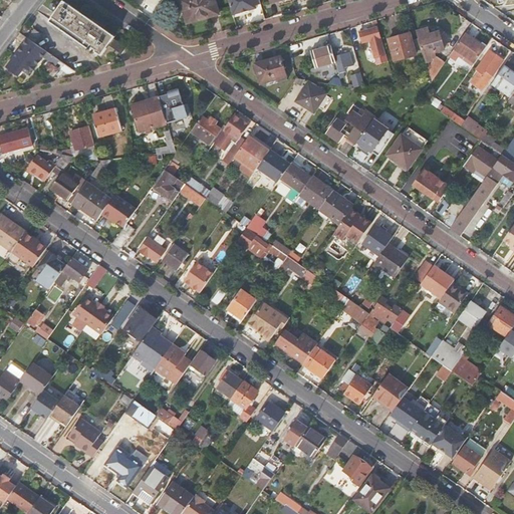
[(149,0),(147,4),(157,11),(164,0),(149,0)]
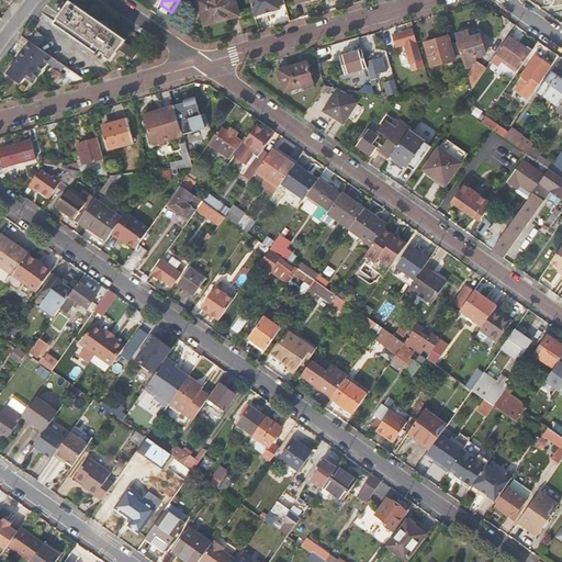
[(211,25),(224,22),(217,0),(200,0),(203,12),(206,11),(211,25)]
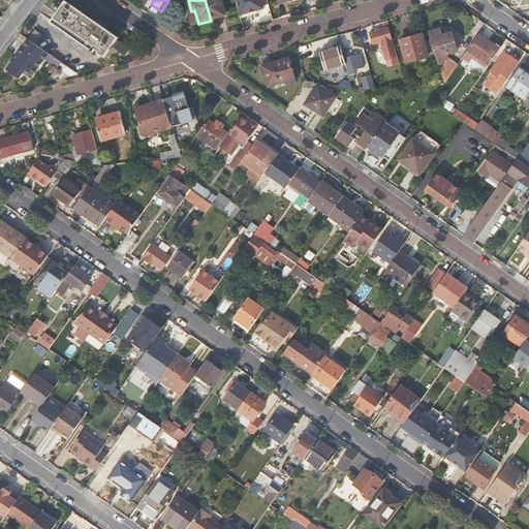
[(205,0),(211,21),(227,16),(222,0),(205,0)]
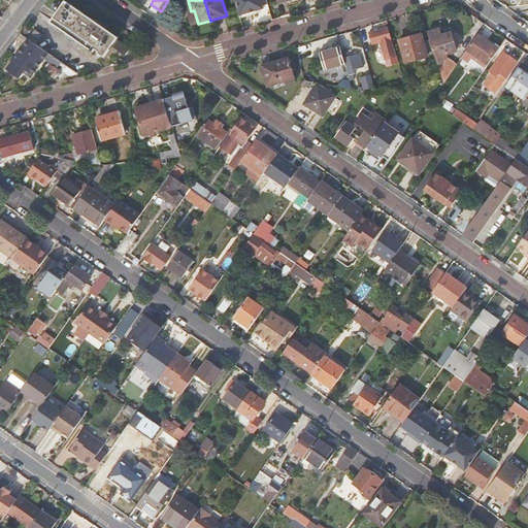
[(235,0),(240,15),(264,9),(261,0),(235,0)]
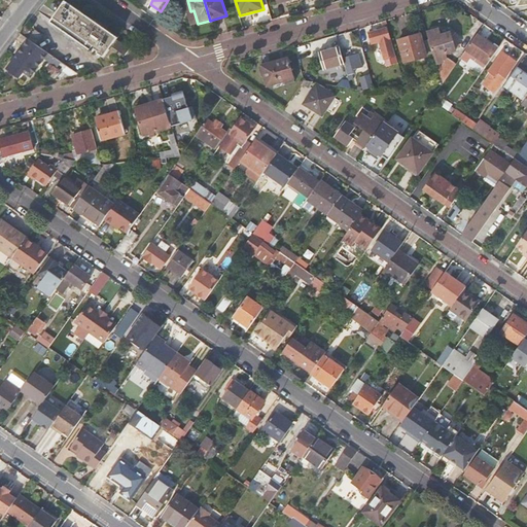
[(118,37),(69,2),(66,1),(51,22),(56,25),(91,49),(89,51),(92,54),(95,48),(99,51),(98,53),(104,58),(111,46),(116,39),(118,37)]
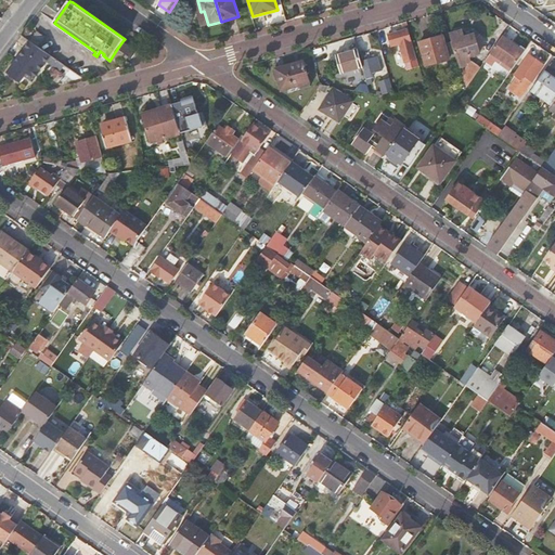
[(462,28),(449,31),(452,41),(456,54),(460,66),(467,64),(467,62),(469,61),(469,56),(479,53),(475,33),(464,35),(462,28)]
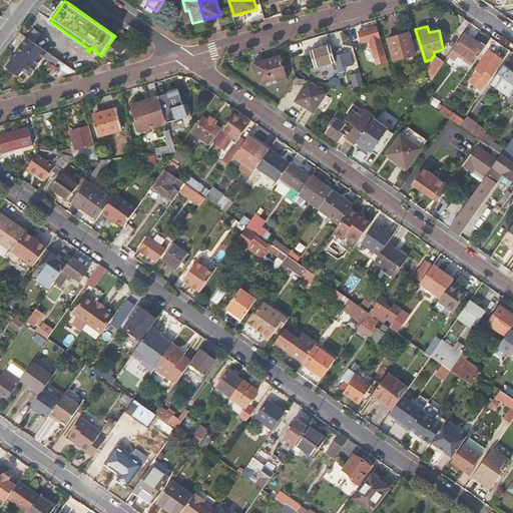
[(383,53),(379,38),(377,28),(359,33),(362,43),(369,41),(373,55),(383,53)]
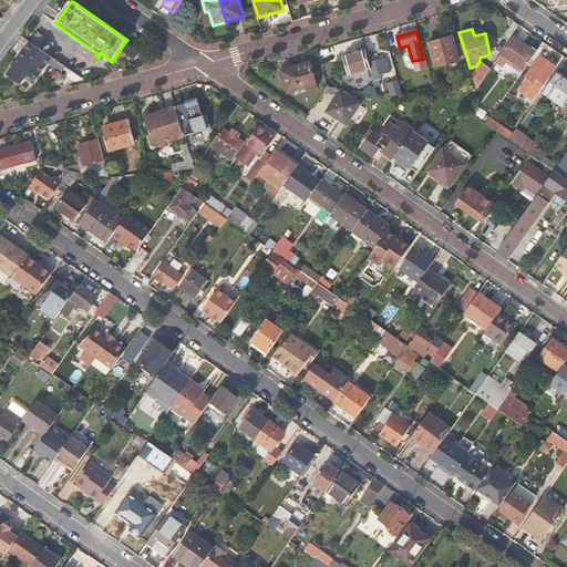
[(40,48),(47,39),(39,33),(32,42),(40,48)]
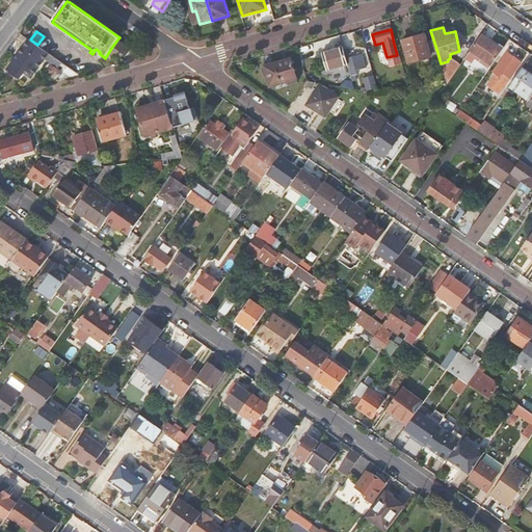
[(431,54),(427,42),(426,37),(422,38),(421,34),(403,41),(409,62),(431,55),(431,54)]
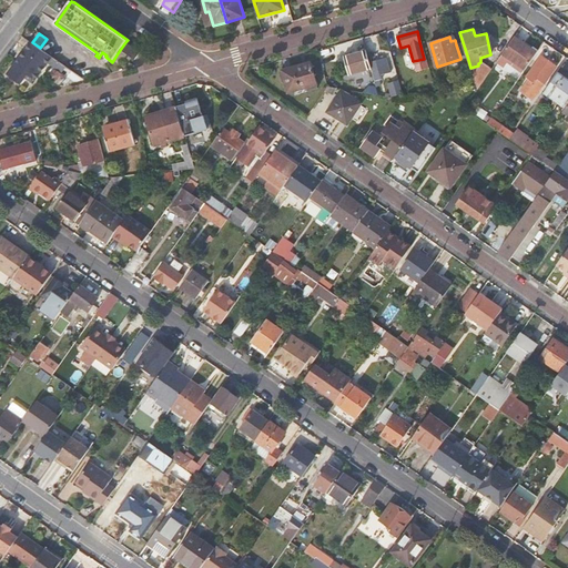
[(537,54),(514,38),(503,54),(504,56),(500,60),(507,64),(508,62),(524,73),(537,54)]
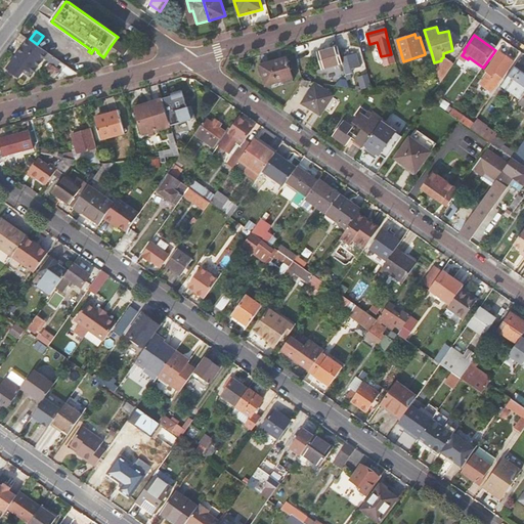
[(126,47),(116,39),(111,46),(121,53),(126,47)]
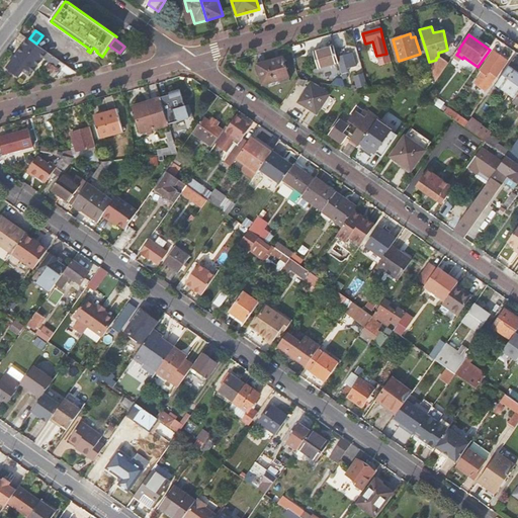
[(426,51),(422,38),(416,40),(420,53),(426,51)]
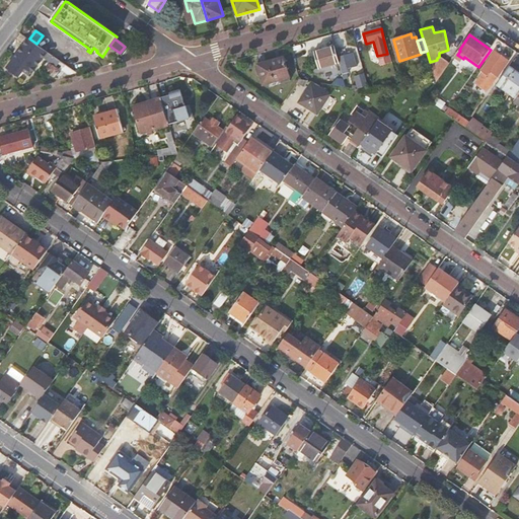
[(42,56),(45,51),(41,48),(29,40),(25,45),(42,56)]
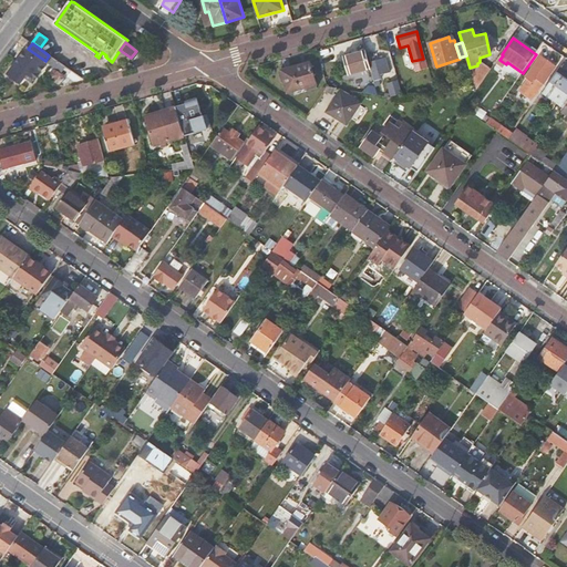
[(32,79),(45,61),(28,49),(16,66),(32,79)]
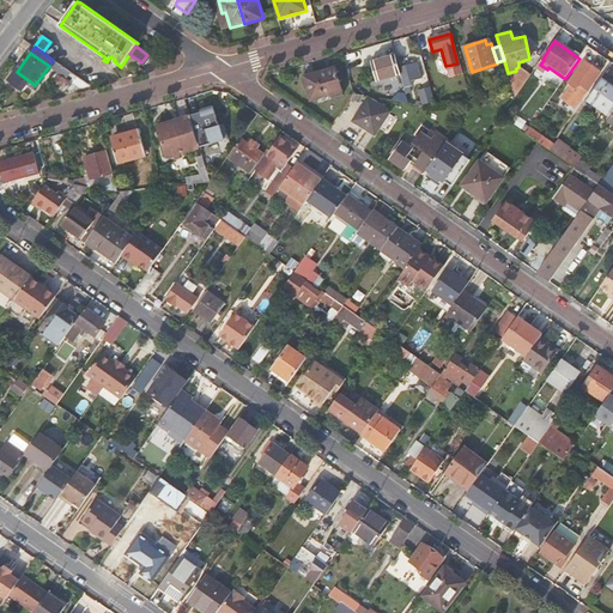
[(400,76),(395,55),(370,61),(376,82),(400,76)]
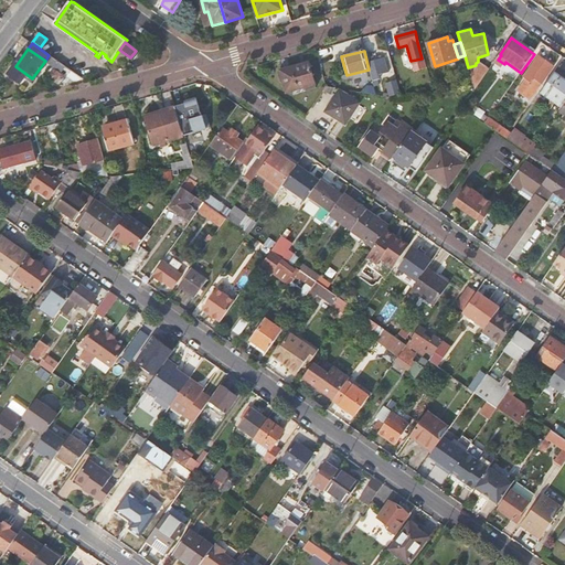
[(372,71),(370,72),(372,82),(377,80),(376,76),(385,73),(381,60),(369,63),(372,71)]
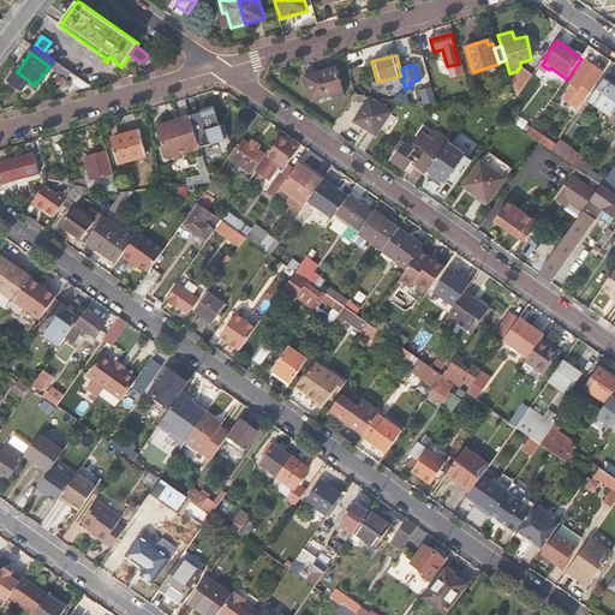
[(512,83),(517,97),(532,75),(523,67),(512,83)]
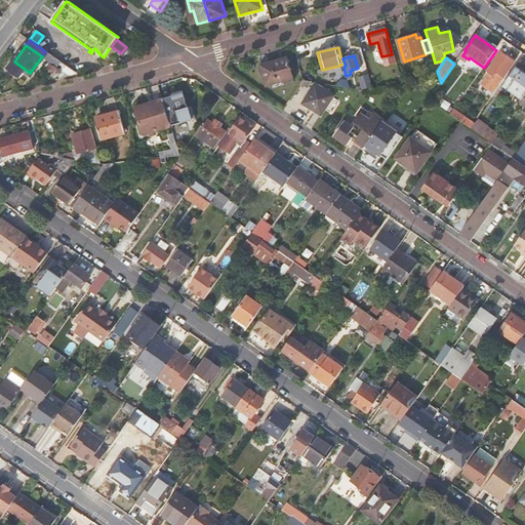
[(492,92),(514,62),(507,57),(493,76),(489,73),(481,84),(492,92)]
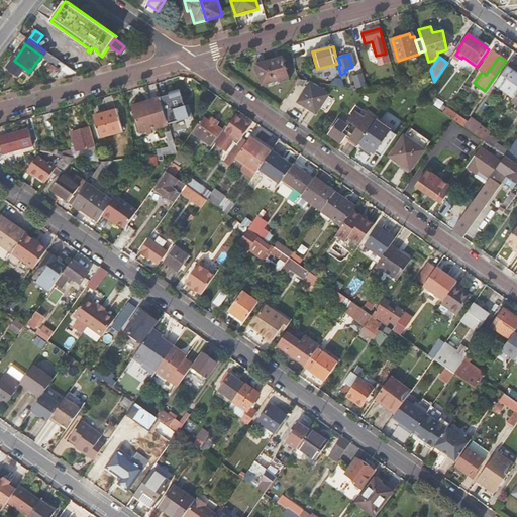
[(281,80),(282,83),(290,81),(284,59),(259,66),(264,85),(269,83),(281,80)]
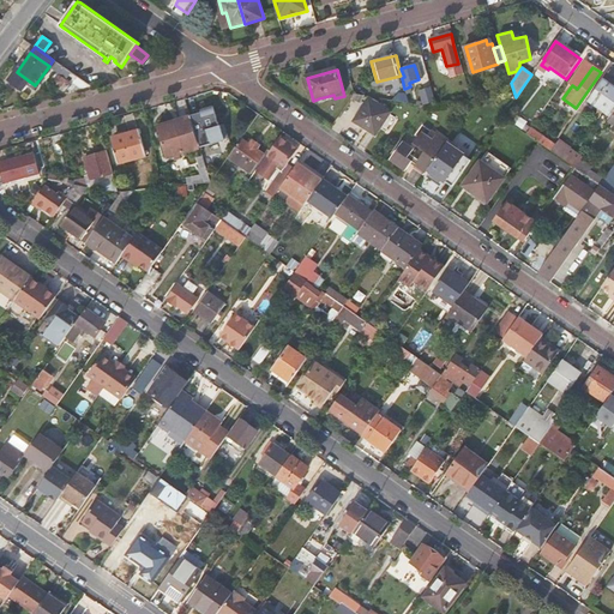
[(65,95),(72,85),(61,76),(54,85),(65,95)]
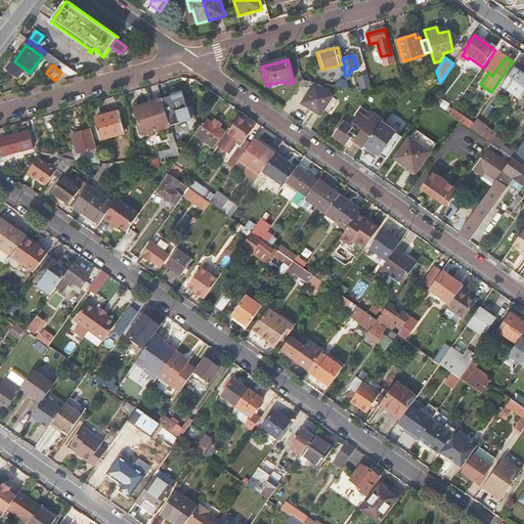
[(522,100),(523,97),(523,73),(519,70),(506,88),(522,100)]
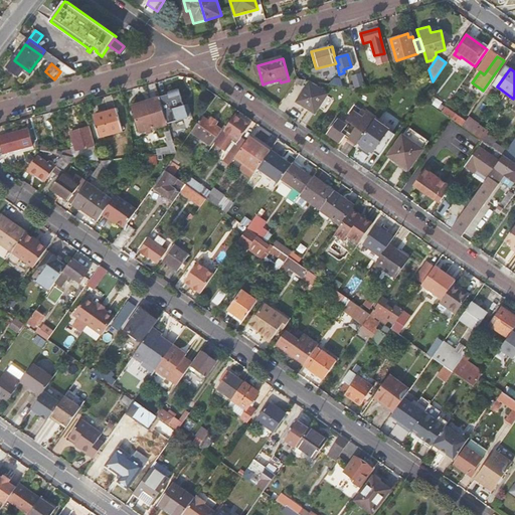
[(352,78),(355,90),(365,89),(362,75),(352,78)]
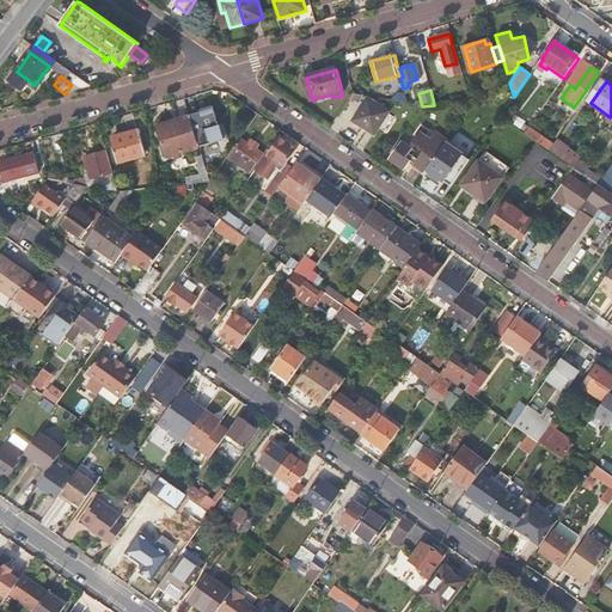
[(375,136),(391,114),(369,99),(354,121),(375,136)]
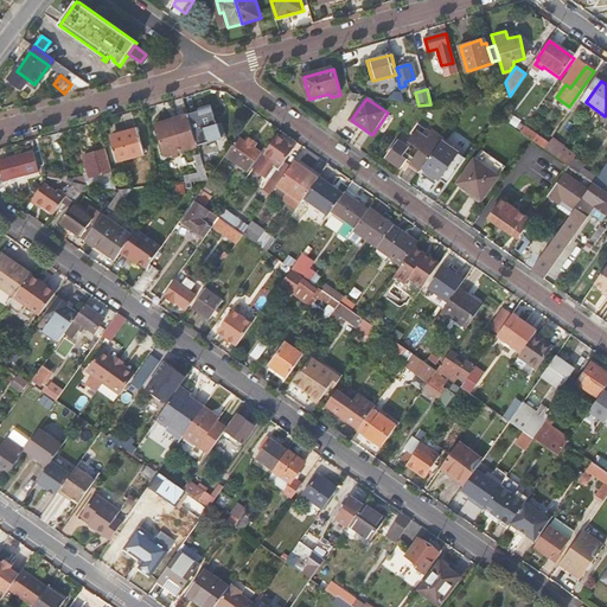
[(199,113),(189,116),(189,117),(198,147),(227,139),(223,125),(217,126),(211,107),(199,110),(199,113)]
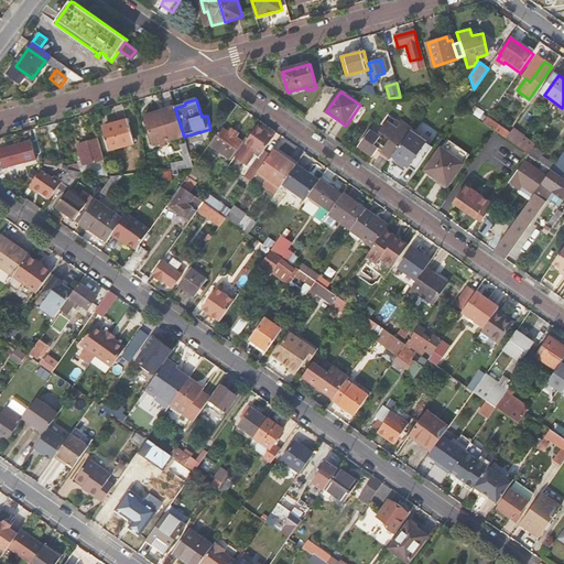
[(184,137),(175,109),(165,112),(165,115),(145,121),(153,145),(184,137)]
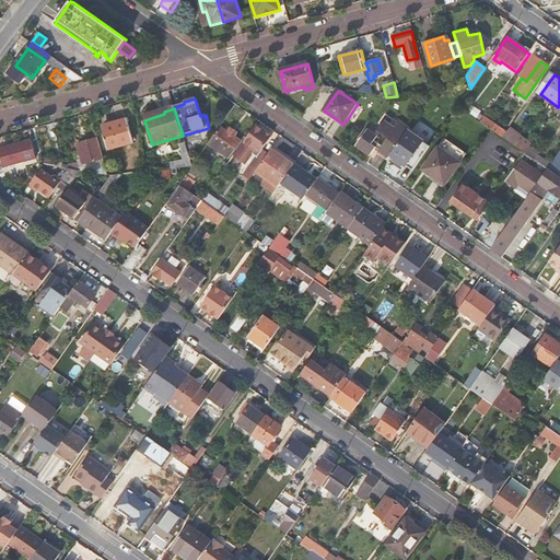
[(480,123),(491,130),(503,138),(508,131),(485,116),(480,123)]
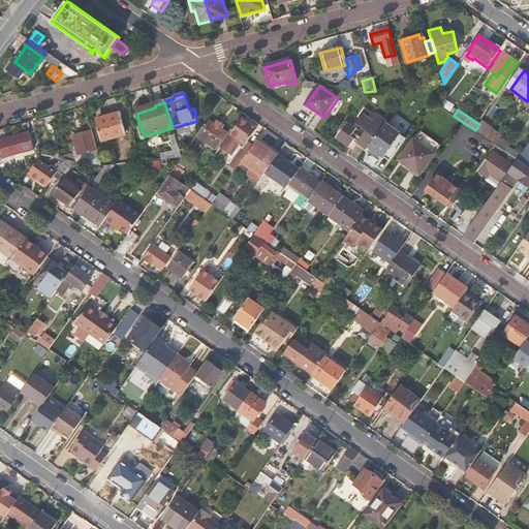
[(358,142),(368,148),(385,123),(376,116),(373,120),(364,113),(356,123),(366,130),(358,142)]
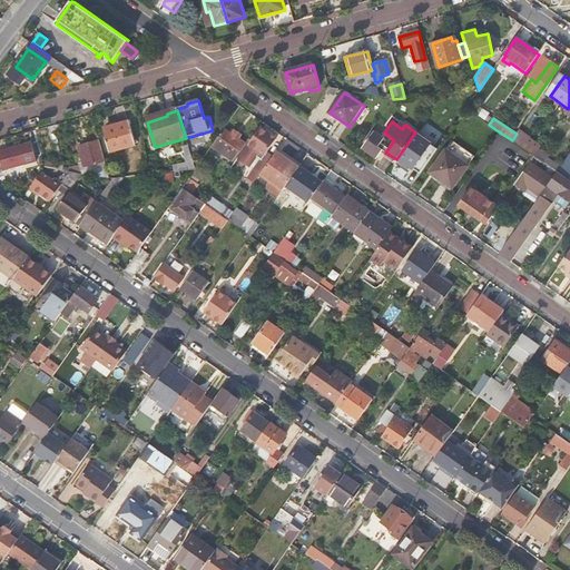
[(420,131),(436,143),(443,134),(426,121),(420,131)]
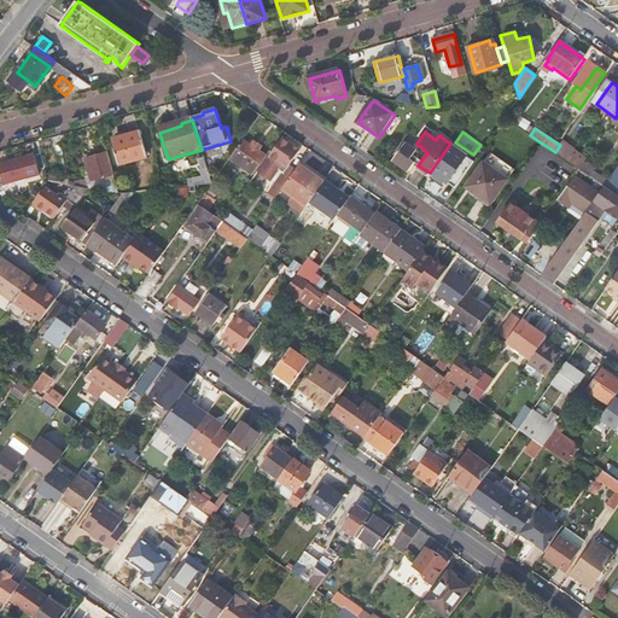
[(147,158),(140,133),(116,140),(120,153),(116,155),(120,167),(147,158)]
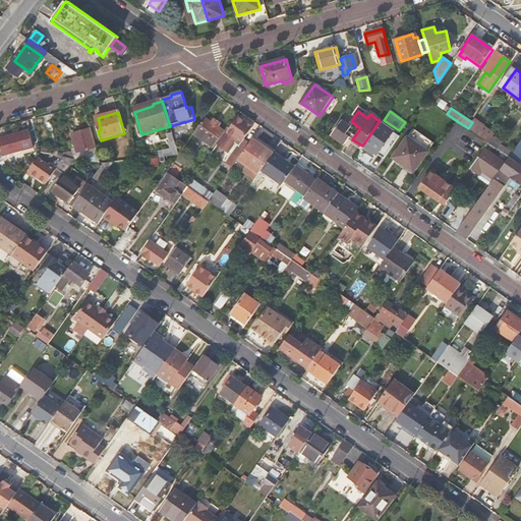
[(239,116),(229,131),(219,143),(236,156),(245,142),(254,128),(239,116)]
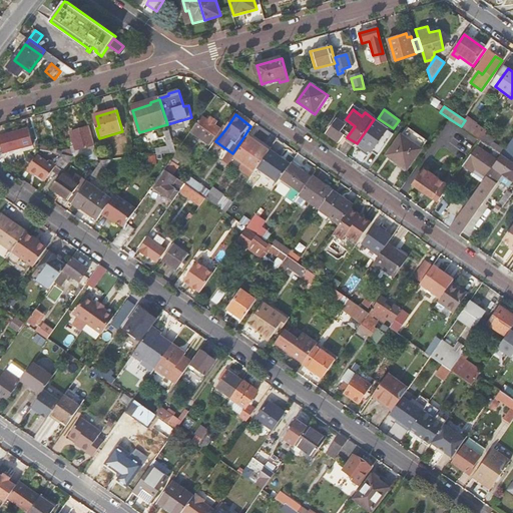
[(201,122),(199,121),(197,125),(193,129),(211,142),(222,127),(217,123),(219,120),(214,115),(211,119),(206,115),(201,122)]
